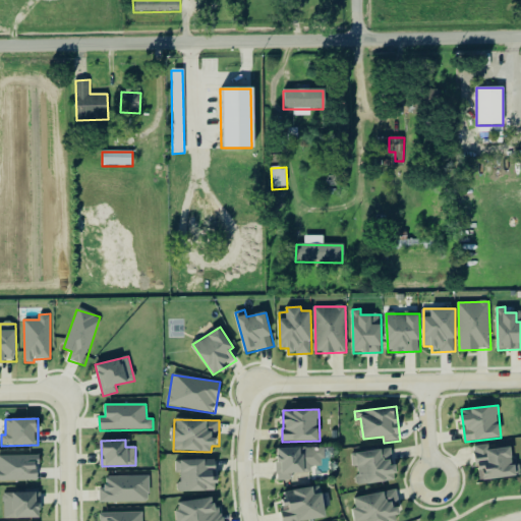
[(516,476),(512,447),(489,450),(489,444),(474,446),(479,481),(516,476)]
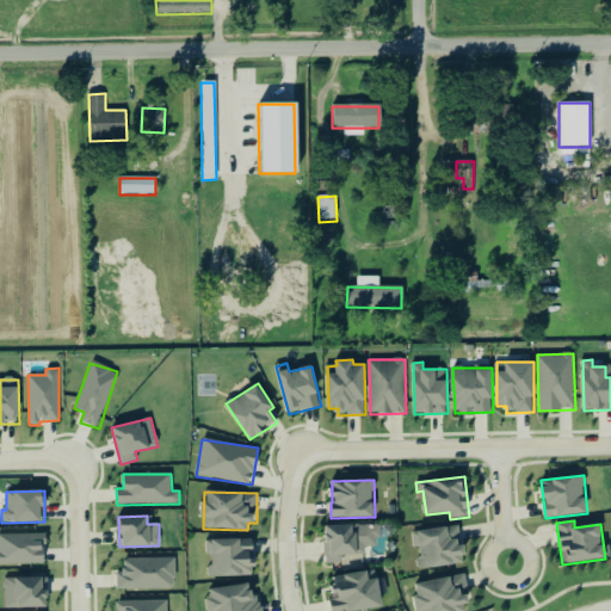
[(380,525),(326,525),(326,563),(343,563),(343,555),(365,555),(365,547),(380,547),(380,525)]
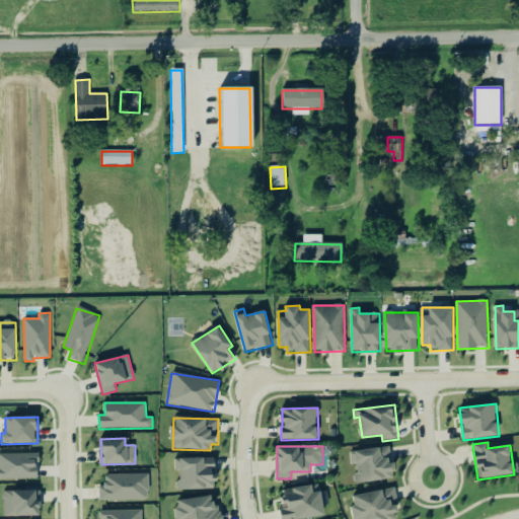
[(350,451),(351,465),(356,464),(357,483),(395,478),(394,462),(391,463),(389,447),(350,451)]
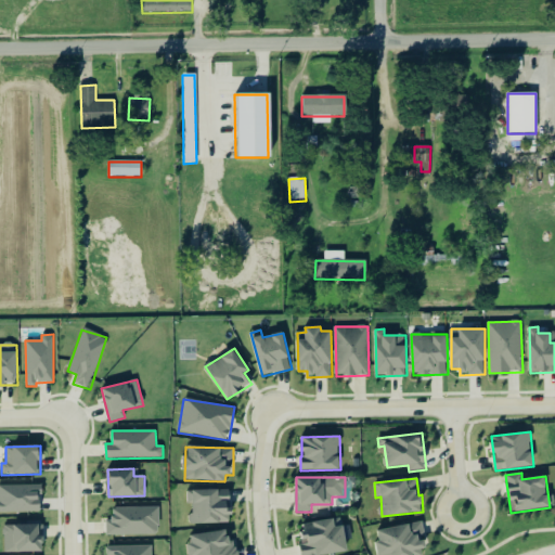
[(0,485),(0,512),(41,512),(40,485),(0,485)]
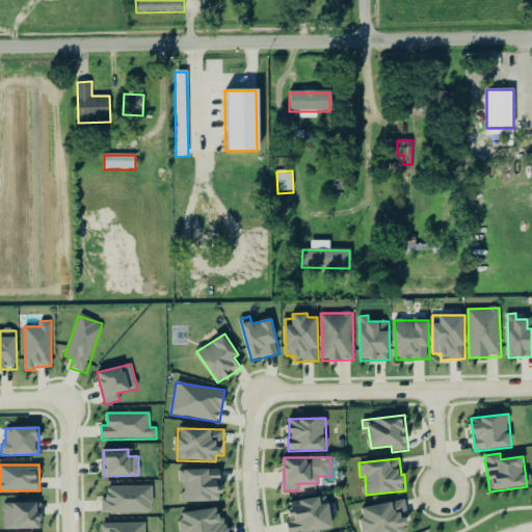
[(220,469),(179,471),(179,483),(183,482),(183,503),(221,501),(220,469)]
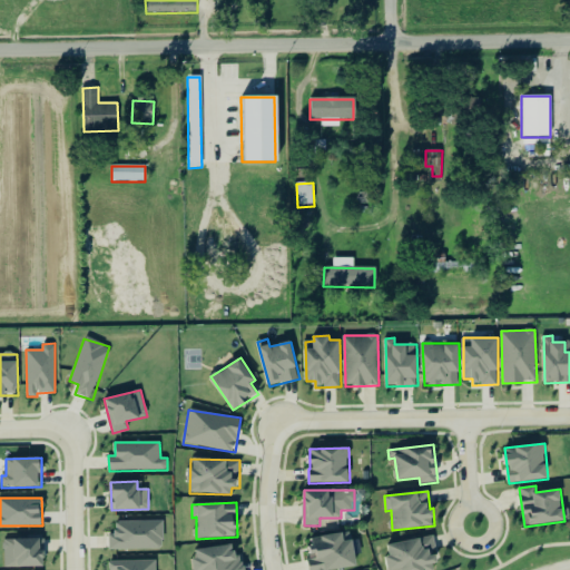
[(109,550),(163,549),(163,521),(116,522),(116,534),(109,534),(109,550)]
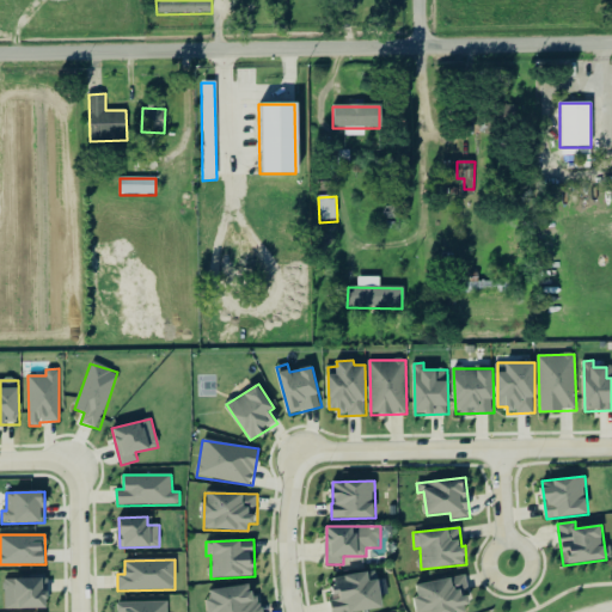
[(379,580),(371,581),(369,571),(334,577),(337,600),(331,601),(332,611),(357,611),(384,607),(379,580)]
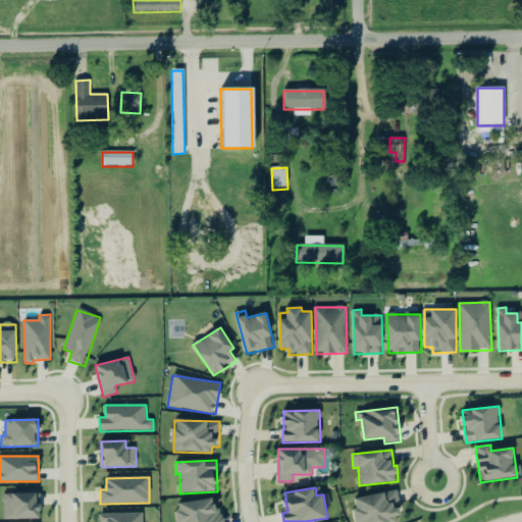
[(356,499),(358,509),(355,510),(356,521),(401,521),(396,491),(356,499)]
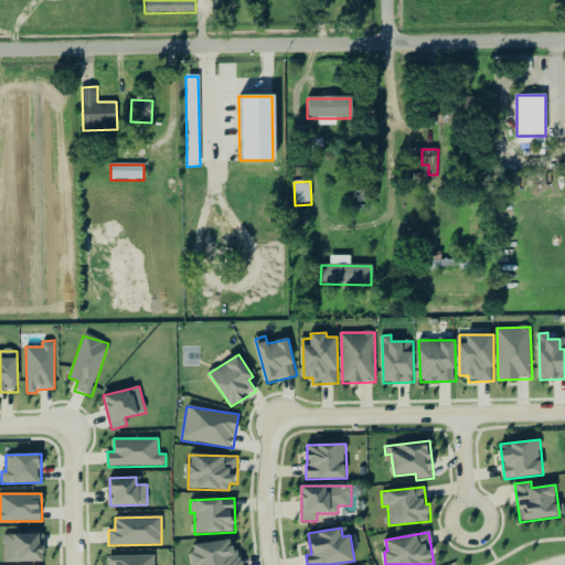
[(41,534),(3,534),(4,563),(44,563),(44,546),(41,546),(41,534)]
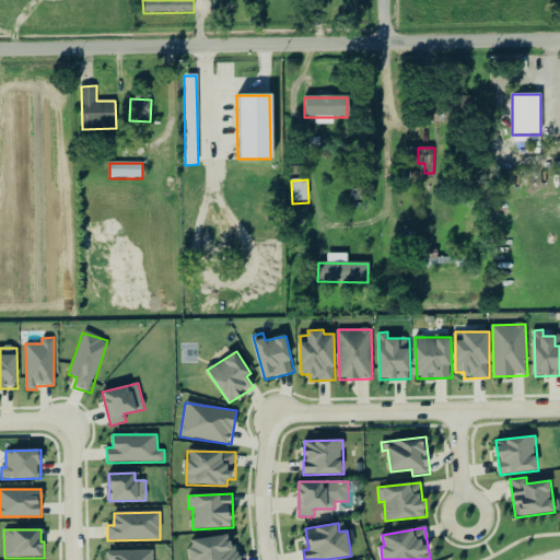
[(189,540),(191,559),(236,559),(234,535),(189,540)]
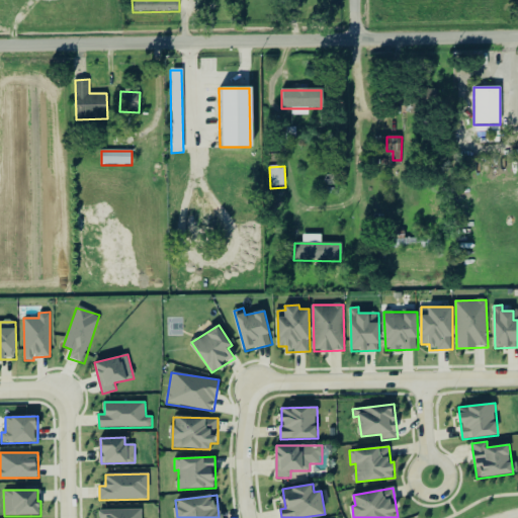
[(142,517),(142,509),(100,510),(100,517),(142,517)]
